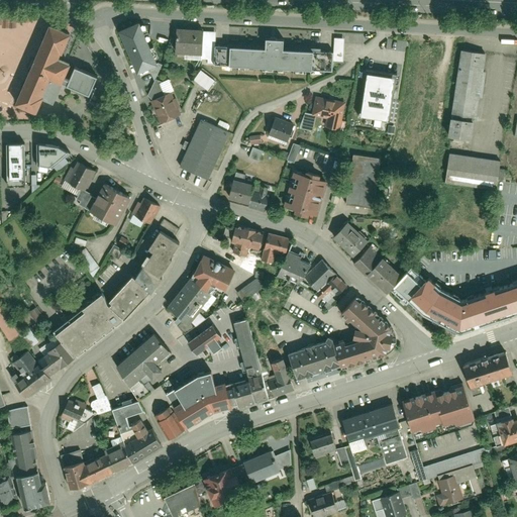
[(24,11),(0,11),(0,23),(3,23),(3,21),(24,20),(24,11)]
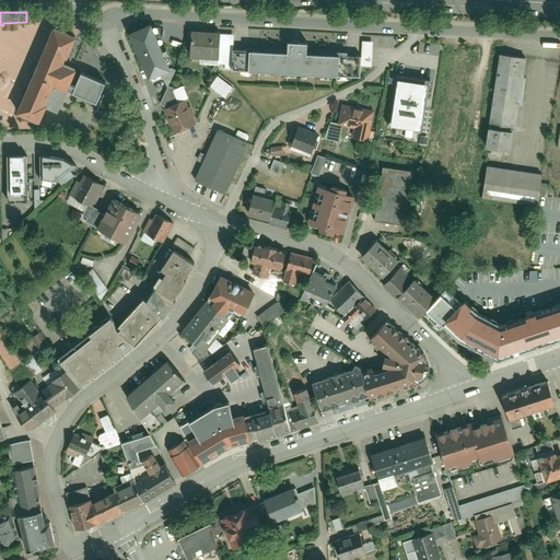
[(141,18),(125,25),(137,55),(161,44),(155,31),(149,34),(141,18)]
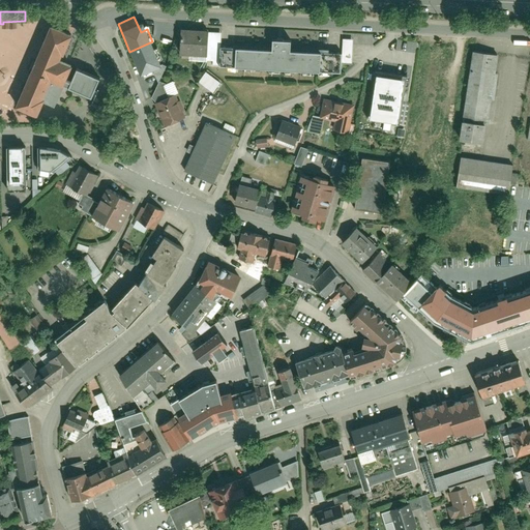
[(70,32),(50,24),(17,104),(36,111),(42,96),(54,101),(62,82),(91,93),(99,74),(78,65),(72,78),(67,76),(71,63),(58,57),(61,51),(63,52),(70,32)]
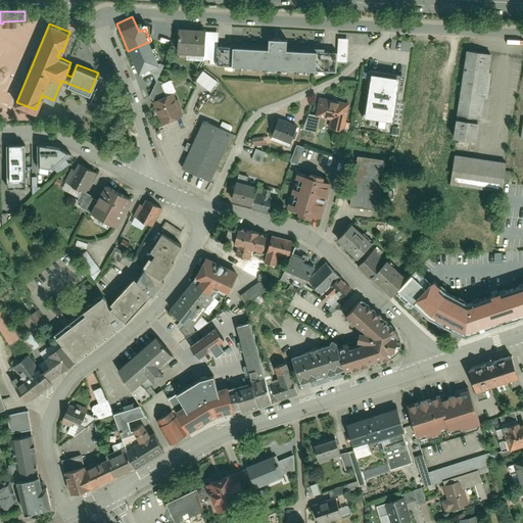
[(221,33),(181,31),(180,58),(220,60),(220,46),(221,33)]
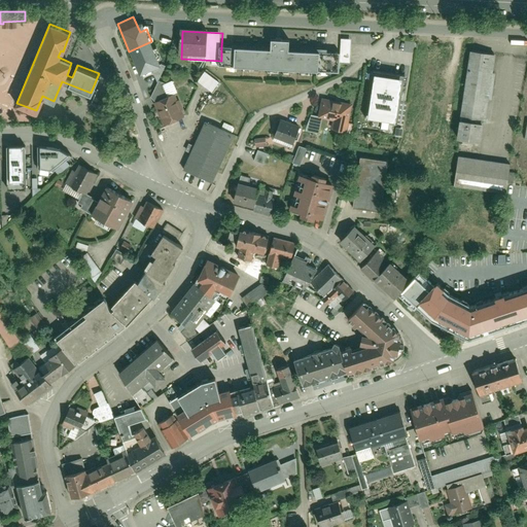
[(221,46),(221,61),(220,66),(340,72),(341,55),(288,51),(288,40),(272,39),(271,49),(221,46)]
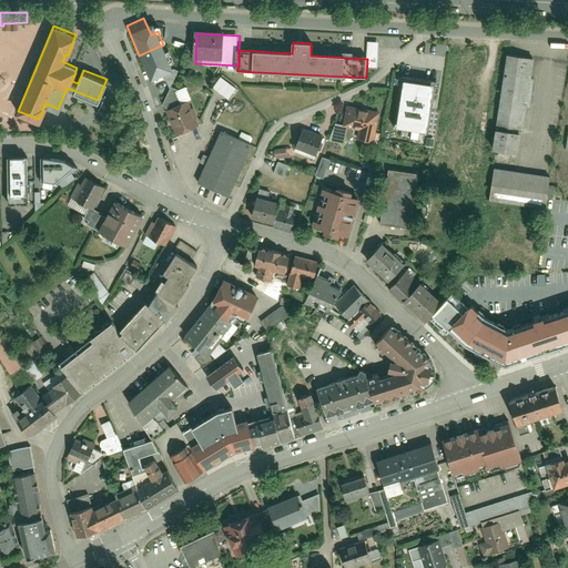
[(426,43),(424,53),(444,57),(445,46),(426,43)]
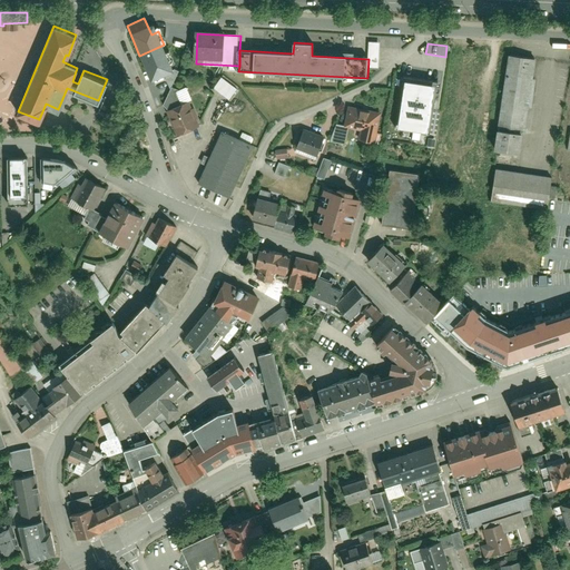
[(533,57),(509,53),(495,149),(520,153),(533,57)]
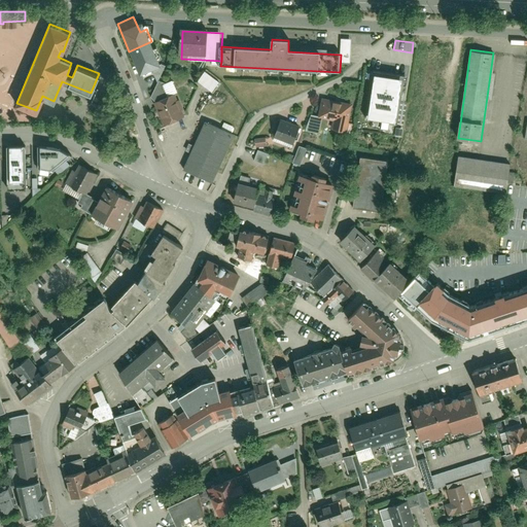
[(146,56),(132,62),(139,78),(153,72),(146,56)]
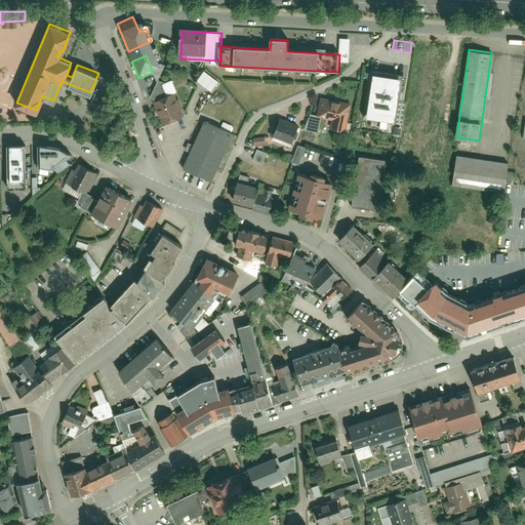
[(218,81),(206,72),(197,81),(212,91),(218,81)]
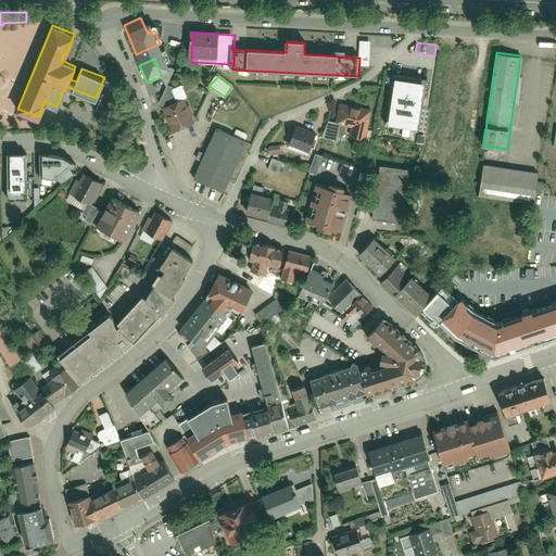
[(425,81),(394,78),(389,125),(419,129),(425,81)]
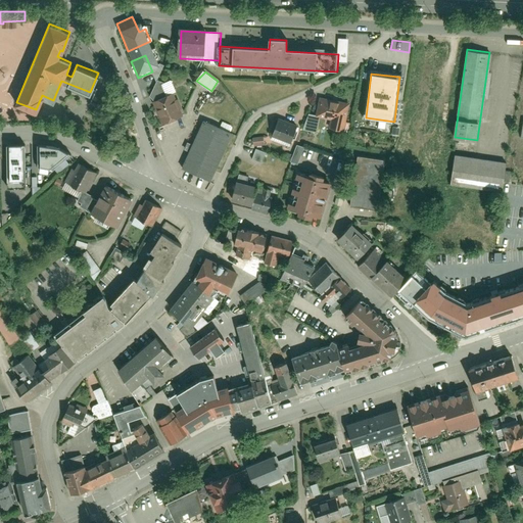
[(153,103),(152,103),(161,125),(181,116),(172,95),(176,94),(171,82),(163,85),(156,82),(148,99),(153,103)]
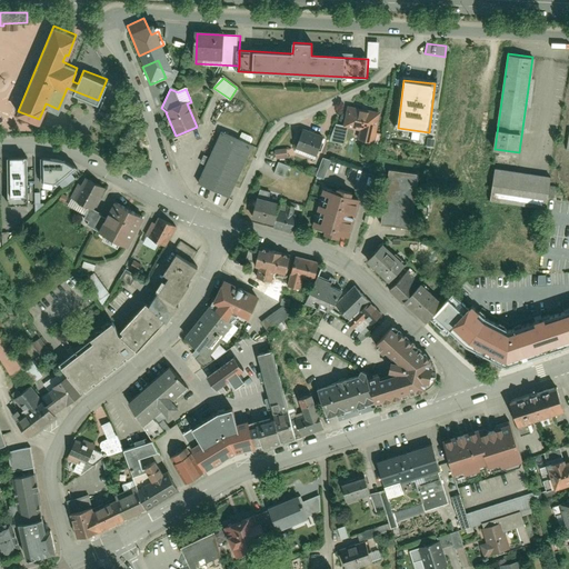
[(345,101),(340,121),(355,125),(353,133),(369,138),(376,108),(345,101)]
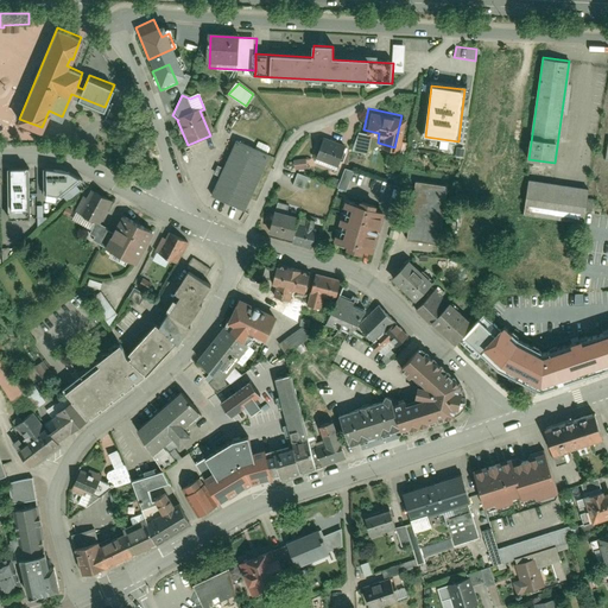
[(318,134),(310,154),(333,163),(340,141),(318,134)]
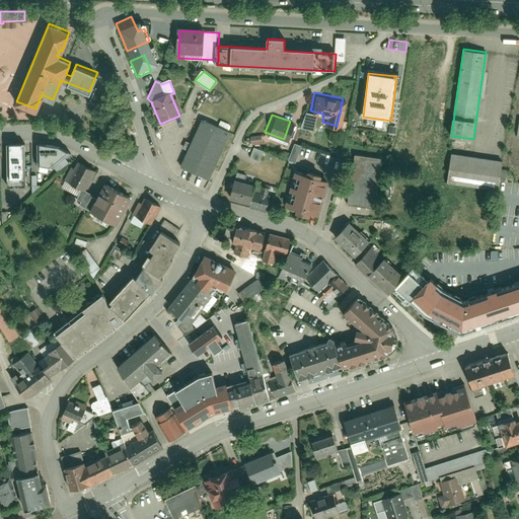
[(200,121),(179,166),(208,178),(228,133),(200,121)]
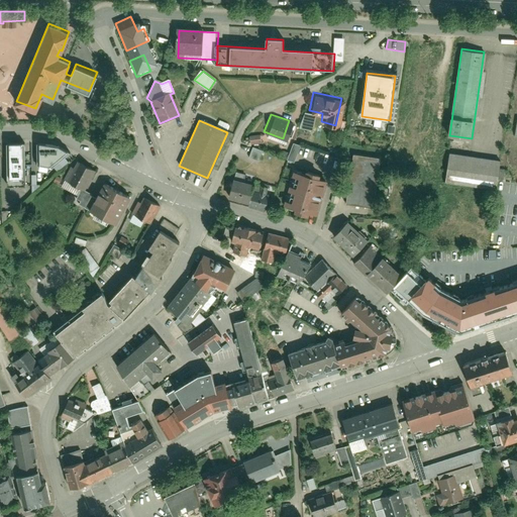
[(25,142),(8,143),(9,186),(26,185),(25,142)]
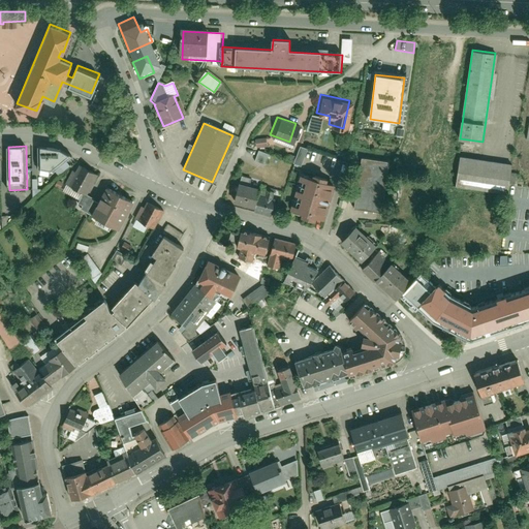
[(303,164),(307,148),(299,146),(294,162),(303,164)]
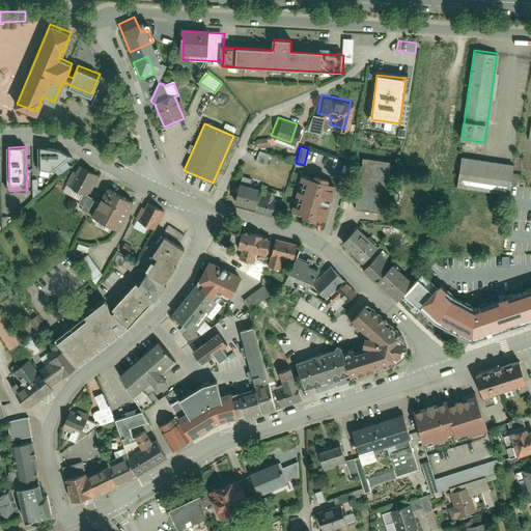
[(60,148),(35,147),(34,178),(45,180),(47,172),(54,174),(73,157),(60,148)]
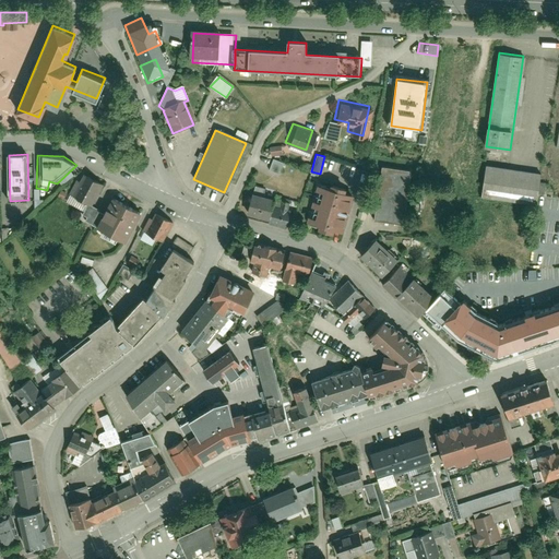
[(272,158),(270,169),(282,173),(284,162),(272,158)]
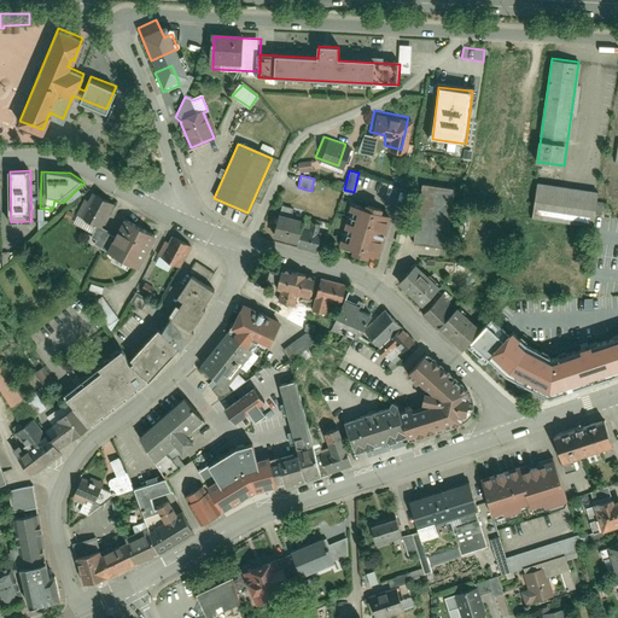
[(531,179),(526,213),(588,222),(593,188),(531,179)]
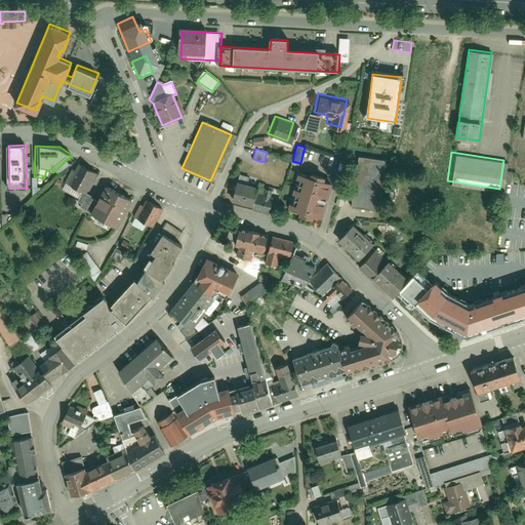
[(362,156),(353,205),(380,210),(390,161),(362,156)]
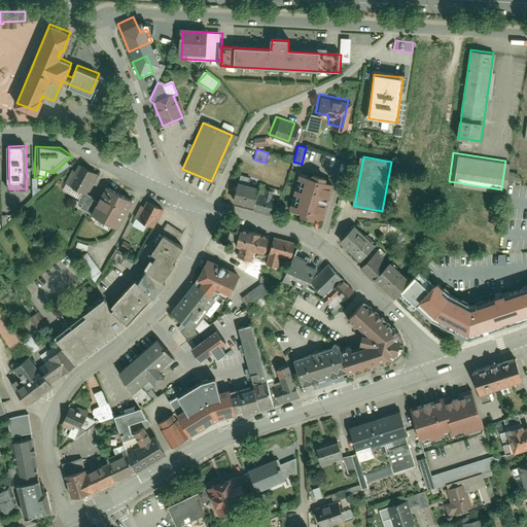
[(98,174),(80,165),(77,171),(73,169),(66,183),(84,192),(79,202),(83,204),(82,206),(89,209),(94,198),(95,197),(88,194),(98,174)]
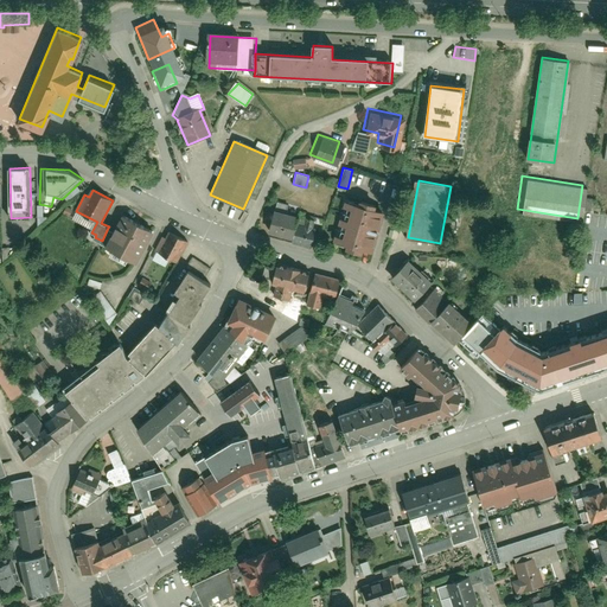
[(343,197),(330,238),(368,249),(379,208),(343,197)]
